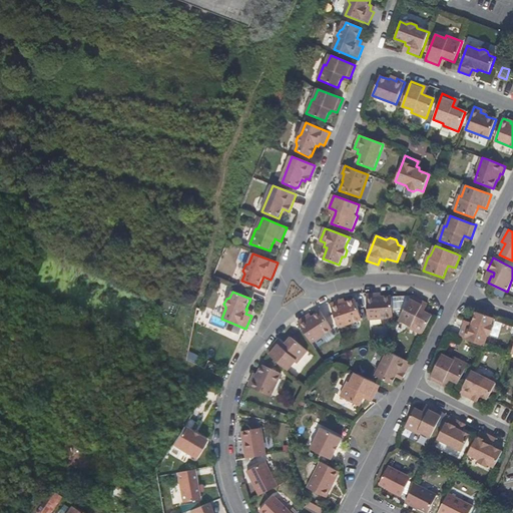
[(375,294),(366,295),(366,298),(368,320),(393,318),(392,297),(381,298),(381,297),(375,297),(375,294)]
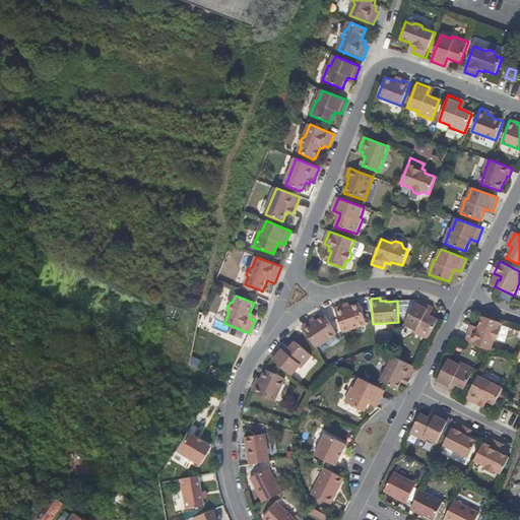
[(430,307),(416,300),(413,304),(404,324),(414,329),(413,332),(428,339),(438,320),(430,316),(426,314),(430,307)]
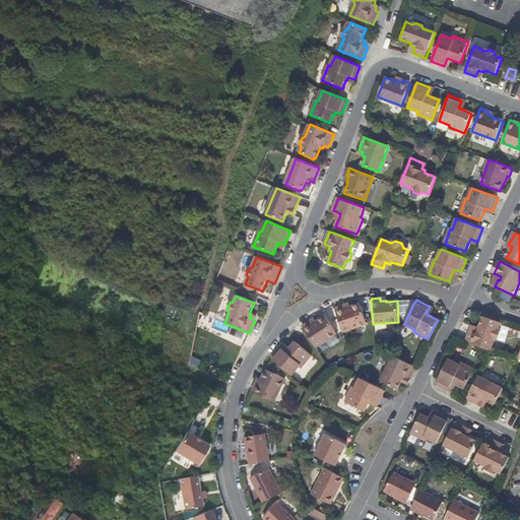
[(342,306),(334,309),(335,311),(342,333),(367,324),(361,304),(349,308),(349,306),(343,308),(342,306)]
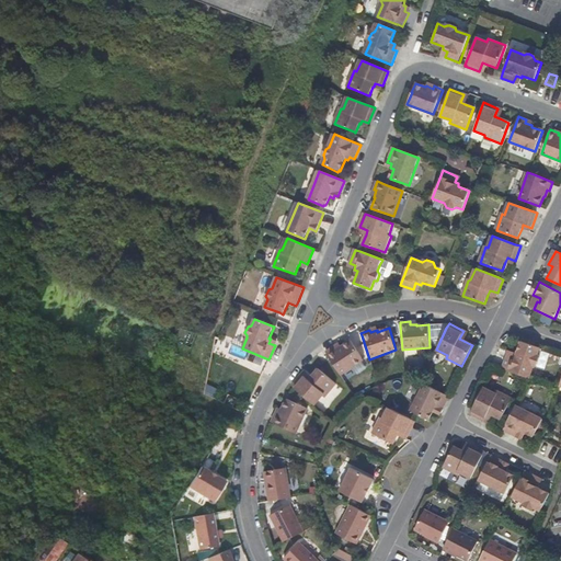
[(333,348),(325,353),(329,358),(341,376),(364,361),(352,342),(341,348),(341,347),(340,347),(335,351),(333,348)]
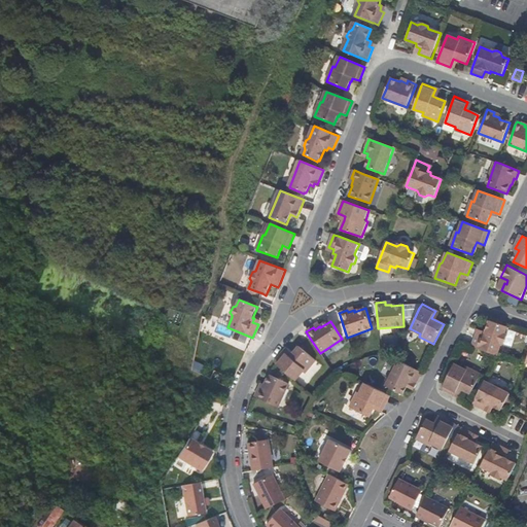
[(507,327),(489,321),(486,331),(484,331),(483,336),(477,334),(471,347),(496,355),(498,356),(501,345),(505,343),(506,338),(505,334),(507,327)]
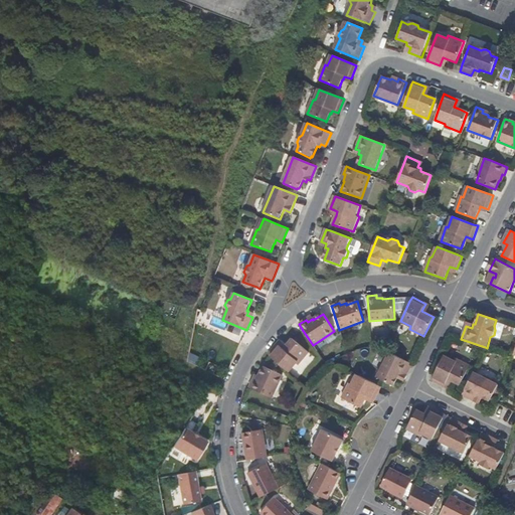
[(278,343),(268,354),(270,356),(289,372),(297,363),(299,365),(310,352),(293,338),(287,345),(284,348),(278,343)]
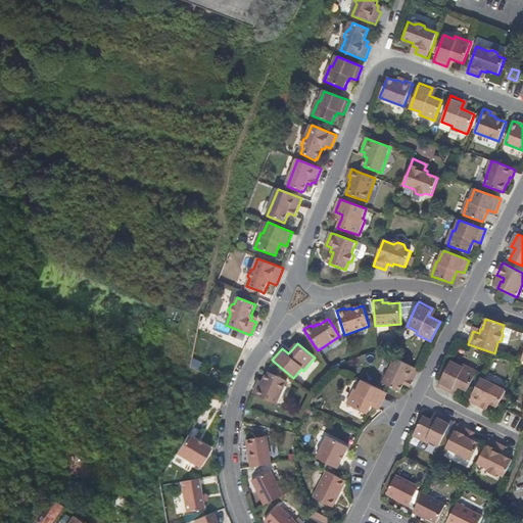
[(284,345),(282,348),(288,353),(291,350),(284,345)]
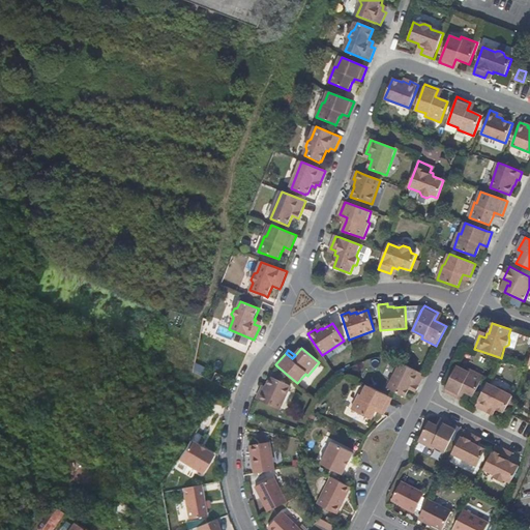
[(416,388),(422,375),(399,362),(386,388),(394,392),(404,396),(408,389),(410,389),(412,386),(416,388)]
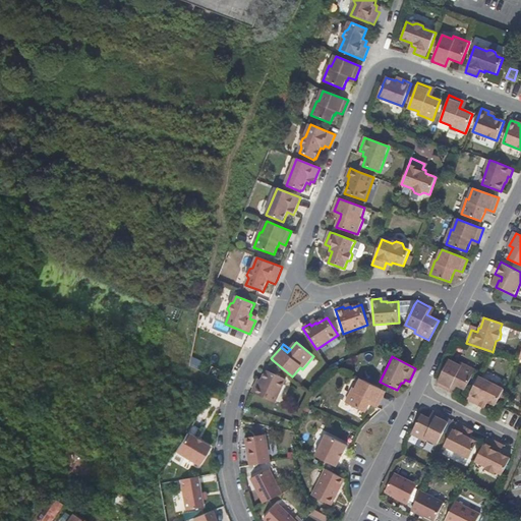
[(199,367),(200,358),(191,357),(190,366),(199,367)]
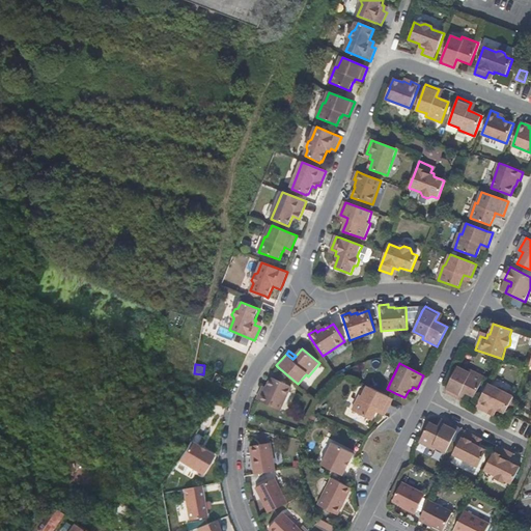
[(456,368),(448,385),(445,392),(445,394),(447,393),(457,398),(462,391),(466,393),(474,397),(483,379),(469,370),(467,373),(456,368)]
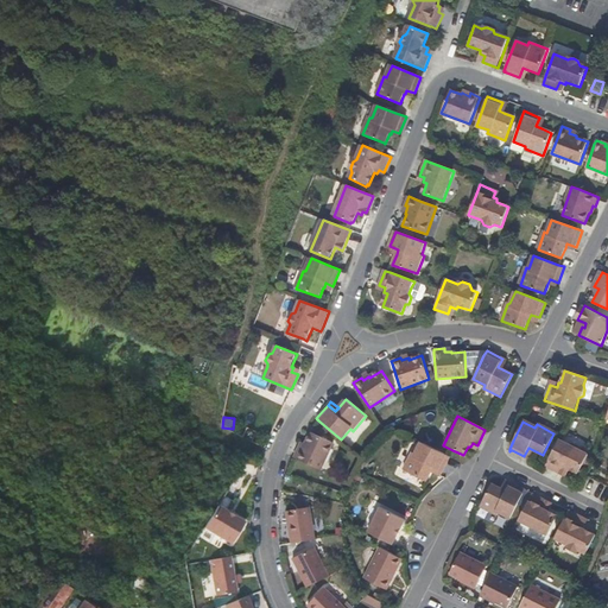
[(298,448),(293,457),(322,470),(334,443),(310,432),(305,444),(304,443),(301,449),(298,448)]
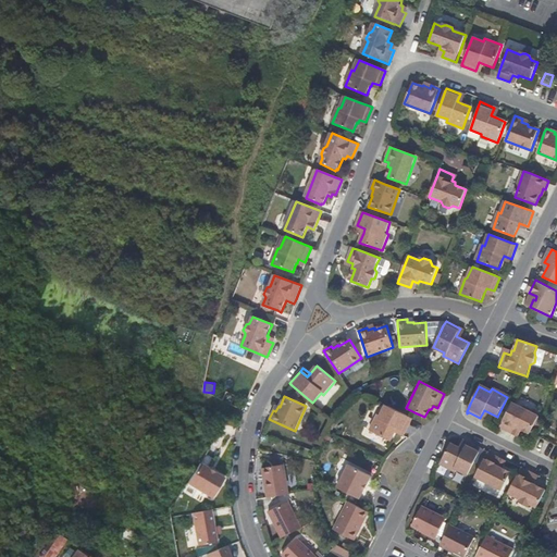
[(521,431),(530,434),(539,417),(539,415),(512,401),(503,420),(498,428),(512,435),(515,430),(519,433),(521,431)]
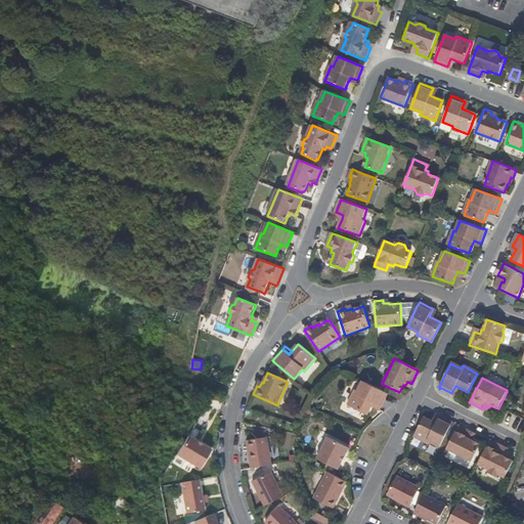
[(380,405),(387,393),(362,381),(357,391),(355,390),(348,404),(366,415),(370,407),(373,402),(380,405)]
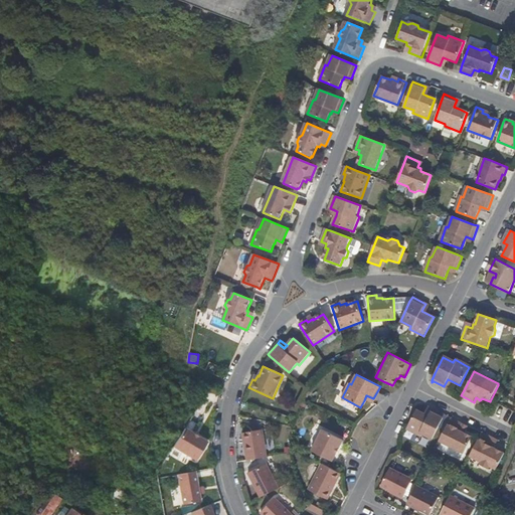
[(364,400),(371,403),(373,398),(366,395),(364,400)]
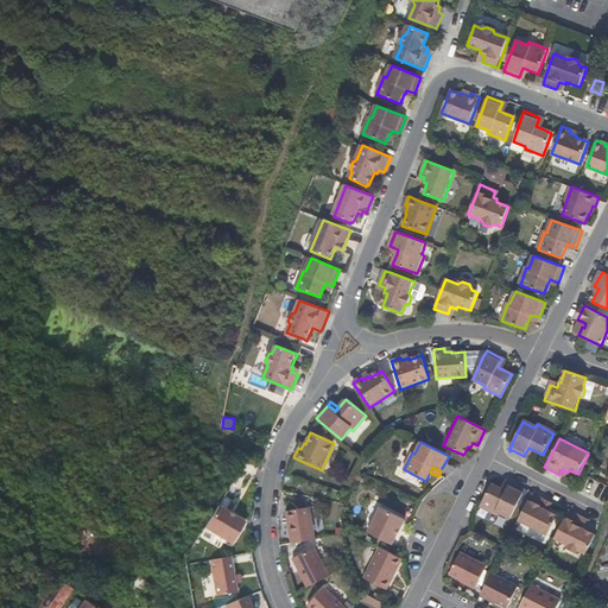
[(505,481),(500,489),(500,491),(505,493),(510,483),(505,481)]
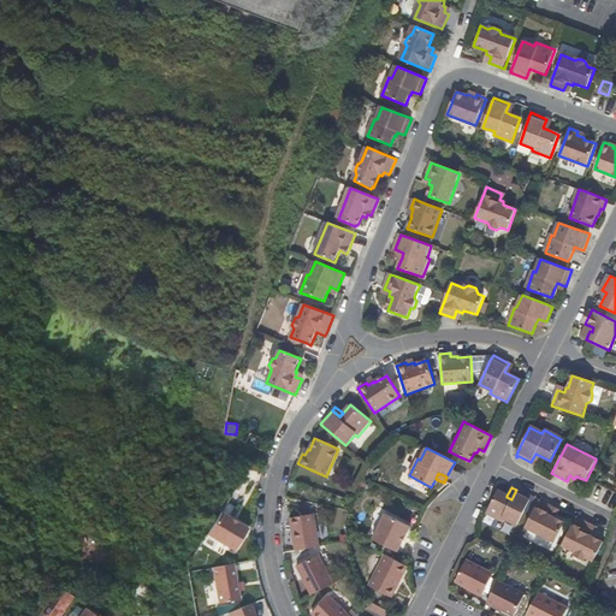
[(511,499),(507,497),(497,492),(485,515),(502,522),(503,521),(516,527),(531,497),(516,490),(511,499)]
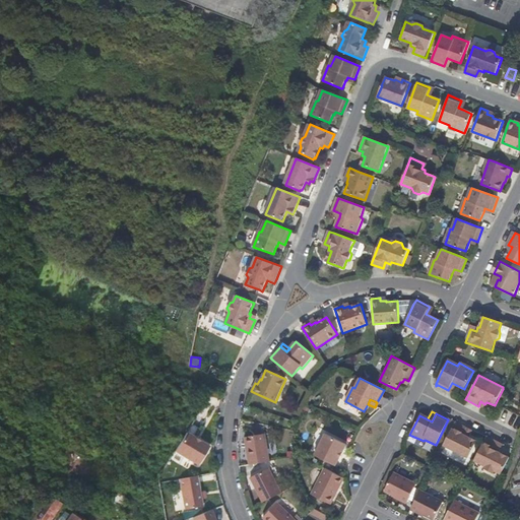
[(468,438),(468,437),(469,435),(465,433),(467,430),(454,423),(442,447),(467,459),(475,442),(468,438)]
